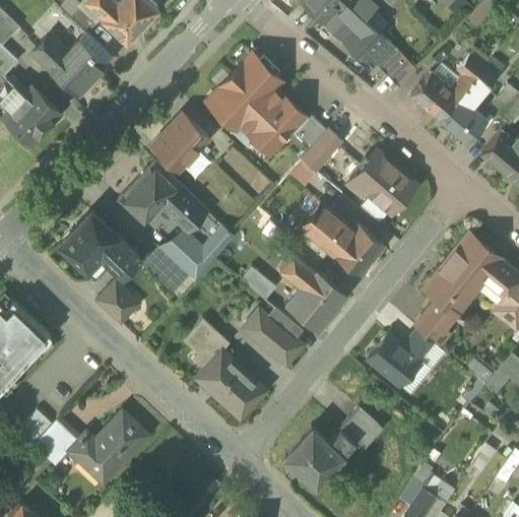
[(149,0),(119,0),(118,1),(116,0),(84,0),(102,18),(101,20),(126,42),(158,8),(149,0)]
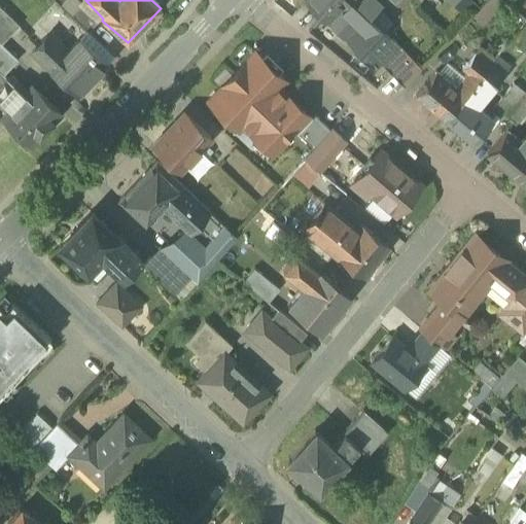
[(347,0),(307,0),(305,3),(329,26),(343,12),(351,3),(347,0)]
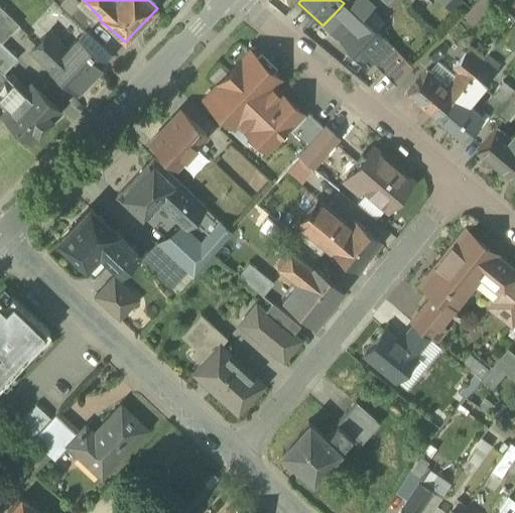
[(367,0),(346,0),(344,3),(361,20),(362,19),(370,11),(374,6),(367,0)]
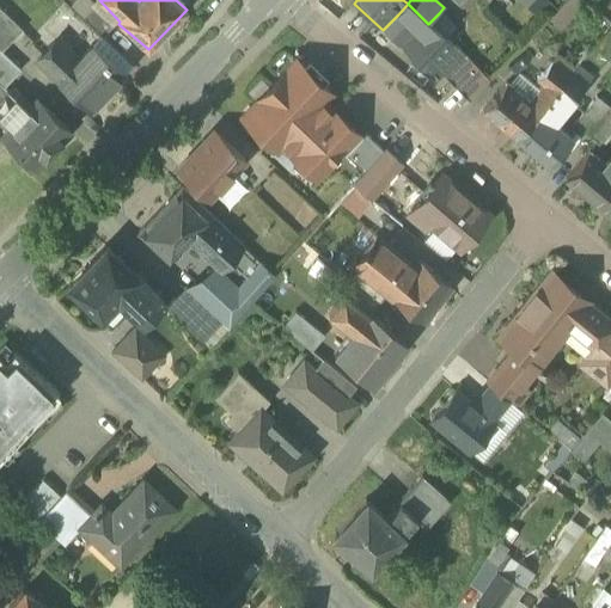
[(428,24),(408,4),(398,14),(417,34),(419,34),(428,24)]
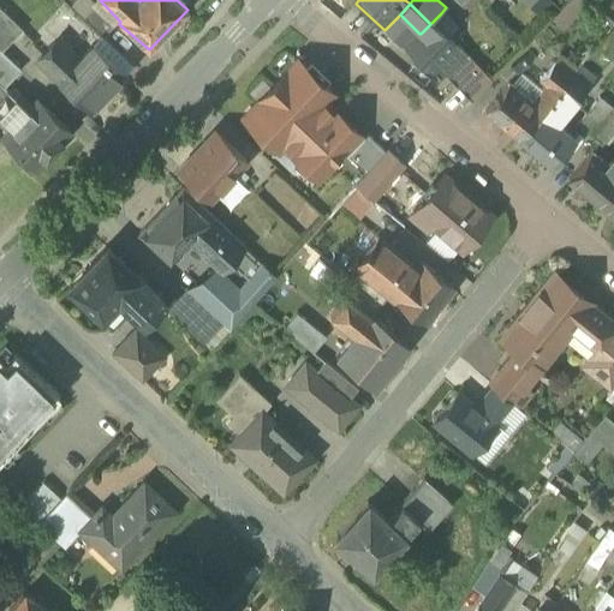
[(23,31),(0,9),(0,51),(3,53),(23,31)]
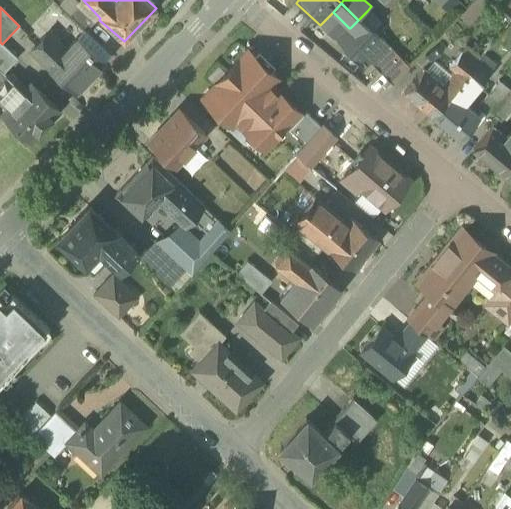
[(383,25),(367,11),(359,19),(374,34),(383,25)]
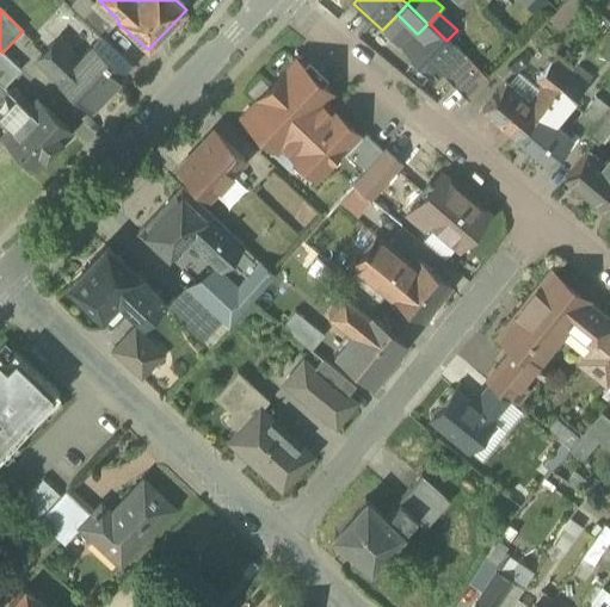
[(447,41),(429,23),(427,24),(418,33),(417,33),(401,49),(402,50),(405,48),(431,74),(455,49),(456,49),(447,41)]
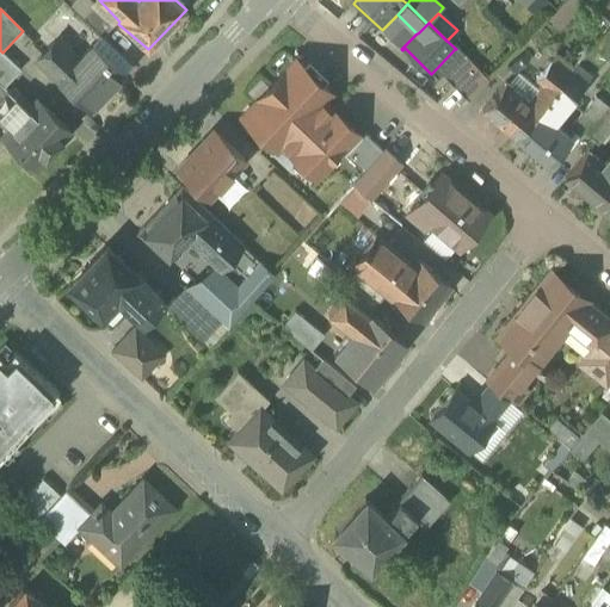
[(93,47),(75,66),(55,45),(39,62),(60,81),(60,82),(91,111),(124,76),(93,47)]
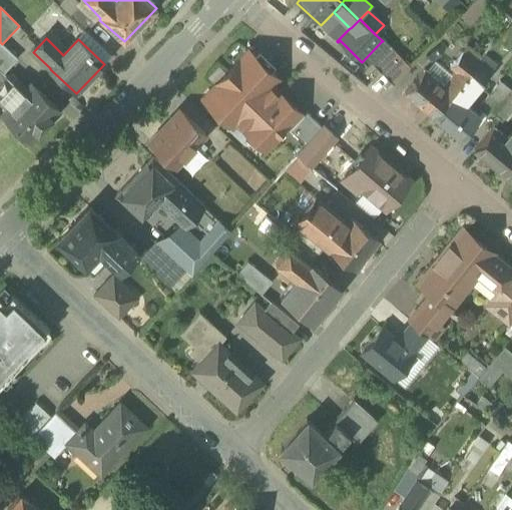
[(389,48),(373,64),(373,63),(369,67),(363,61),(362,62),(369,68),(373,65),(395,87),(412,70),(383,40),(383,41),(382,41),(389,48)]
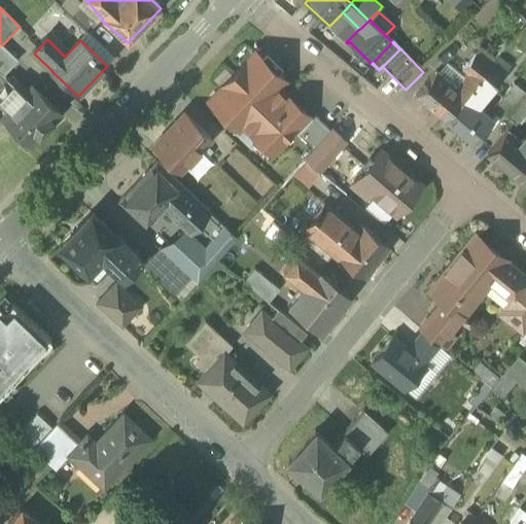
[(2,45),(0,43),(0,73),(4,77),(20,62),(2,45)]
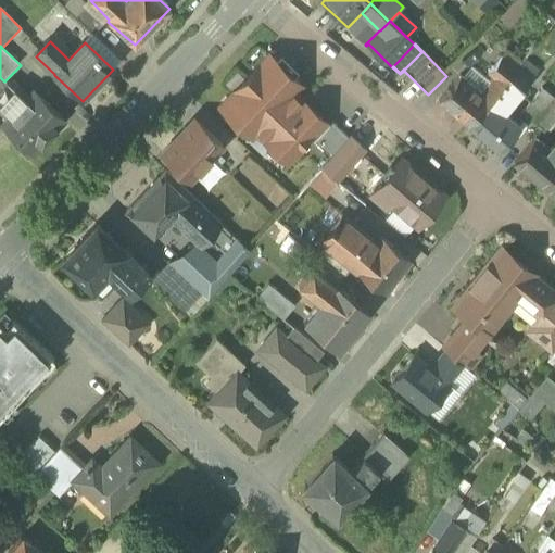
[(509,48),(489,74),(494,79),(482,96),(491,103),(527,61),(509,48)]
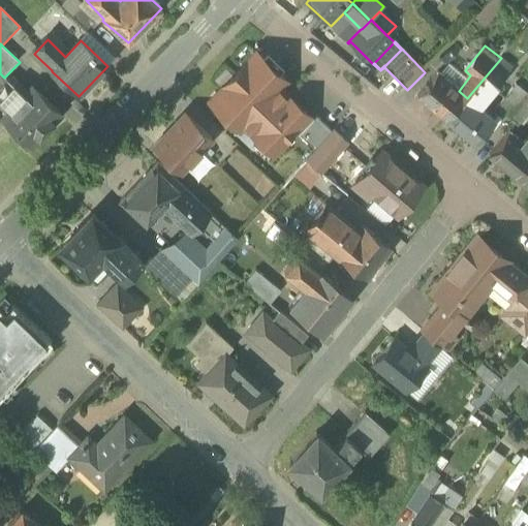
[(286,83),(257,55),(211,103),(240,132),(245,127),(278,159),(301,136),(314,123),(280,91),(286,83)]
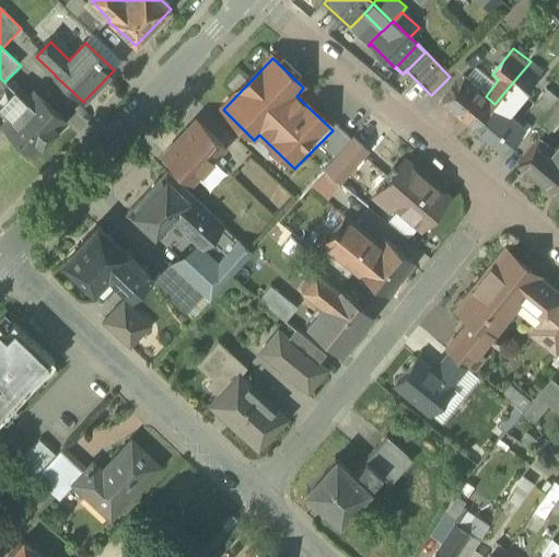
[(531,61),(495,104),(503,112),(507,107),(511,111),(535,82),(537,79),(542,78),(545,73),(531,61)]
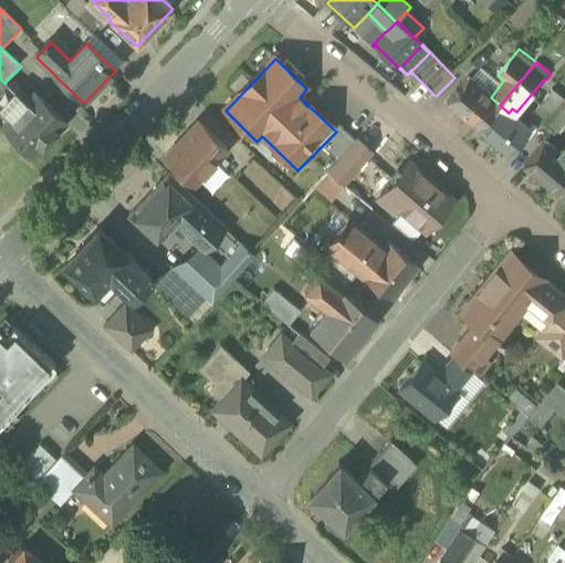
[(491,97),(469,80),(448,105),(479,132),(500,105),(491,97)]
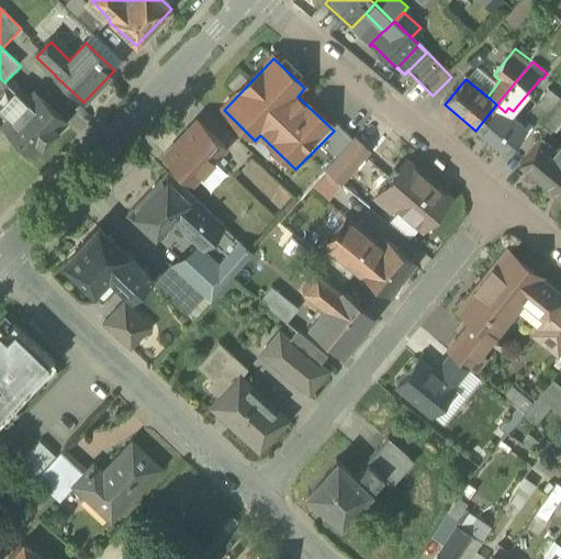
[(9,86),(0,94),(0,108),(12,120),(27,103),(9,86)]
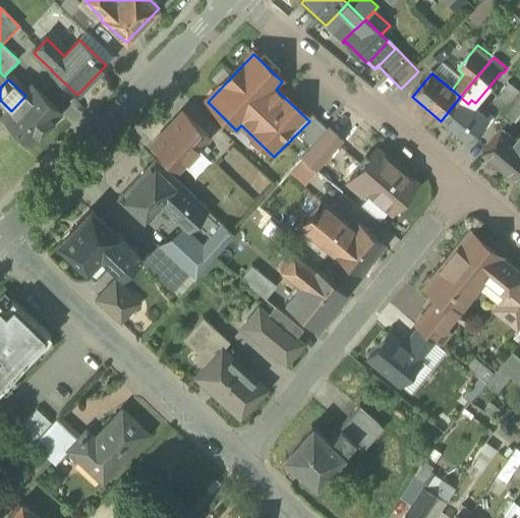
[(509,84),(490,108),(501,117),(519,95),(519,93),(509,84)]
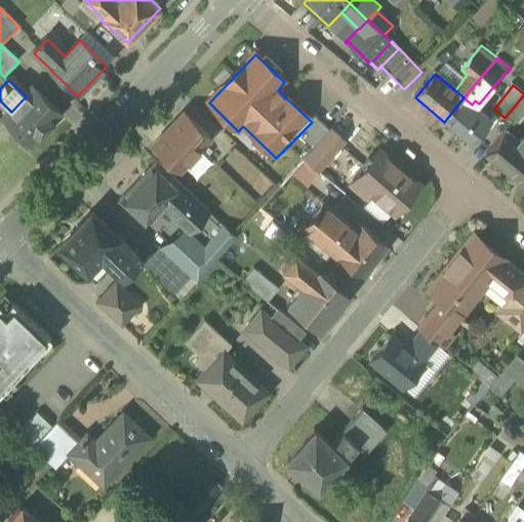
[(11,112),(4,119),(31,144),(59,114),(33,88),(26,96),(11,112)]
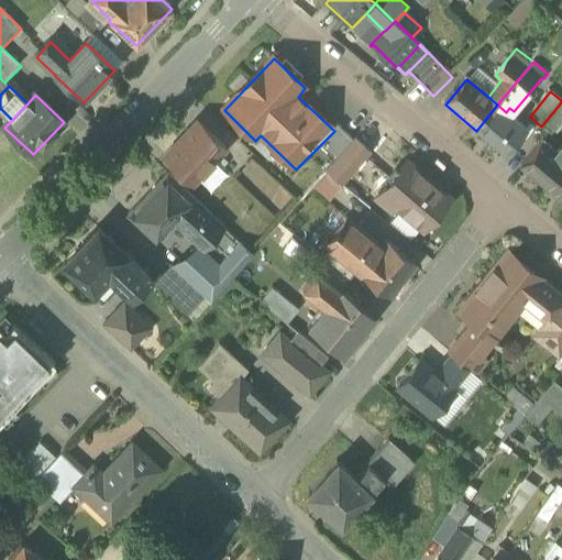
[(561,102),(542,127),(552,135),(561,123),(561,102)]
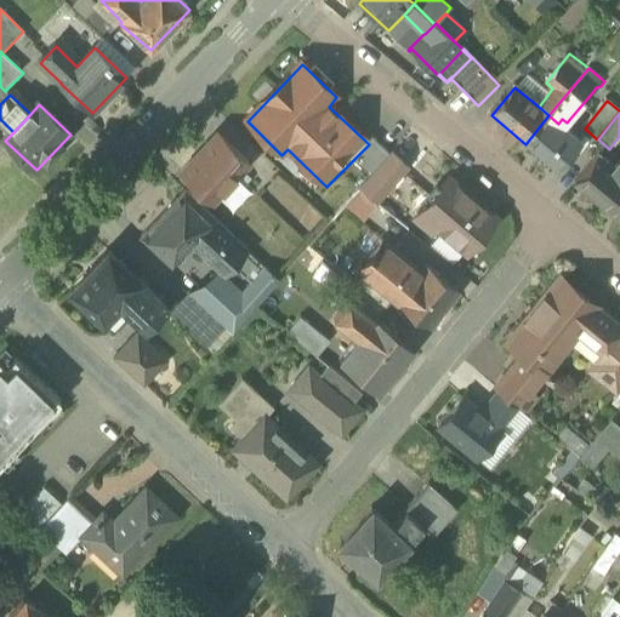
[(558,124),(549,115),(525,144),(557,171),(580,142),(558,124)]
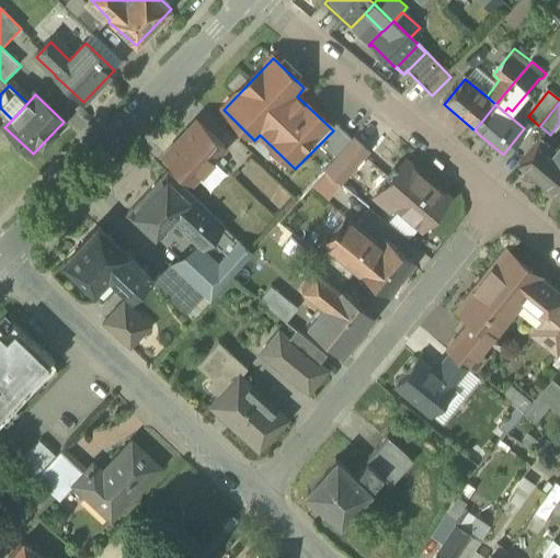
[(197,124),(166,158),(193,183),(225,149),(197,124)]
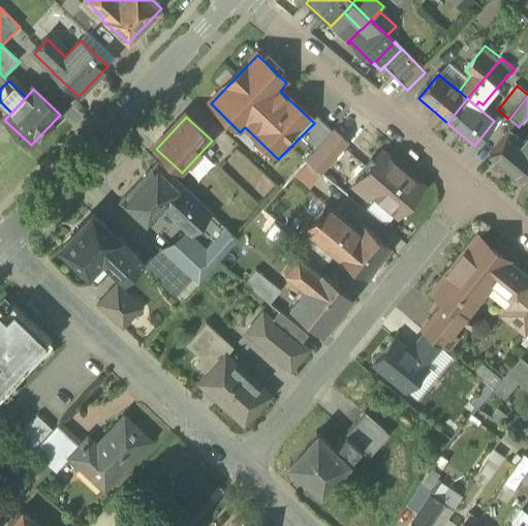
[(314,123),(301,136),(317,153),(334,134),(317,119),(314,123)]
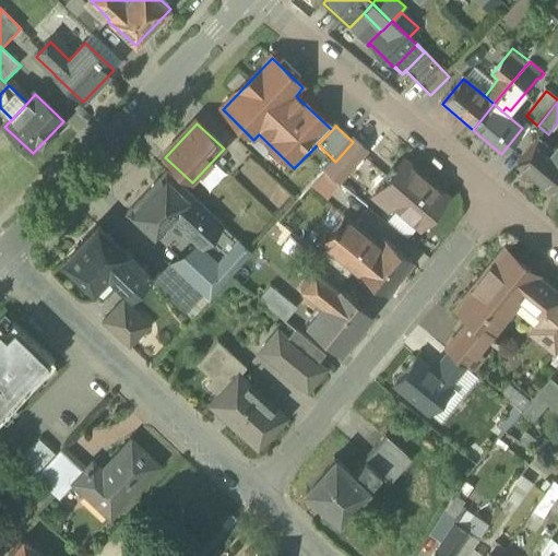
[(354,141),(325,174),(340,185),(368,153),(354,141)]
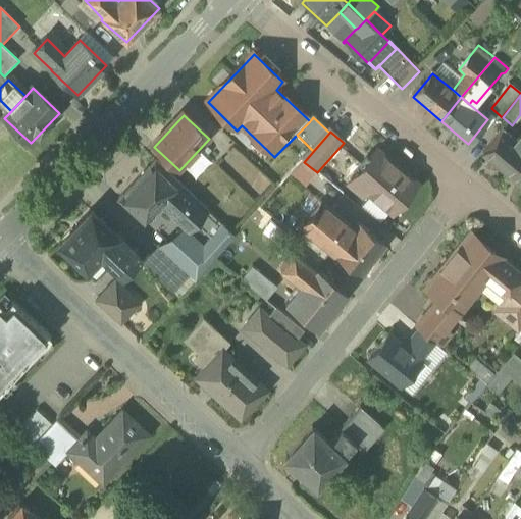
[(520,147),(517,144),(503,133),(483,156),(510,178),(520,165),(520,147)]
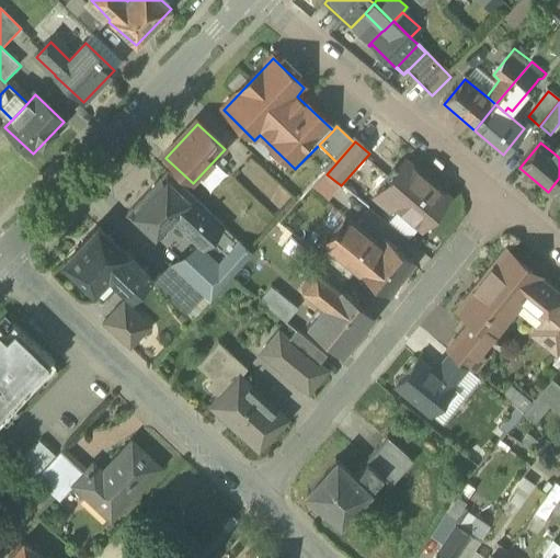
[(449,200),(407,163),(378,197),(393,211),(396,208),(423,231),(449,200)]
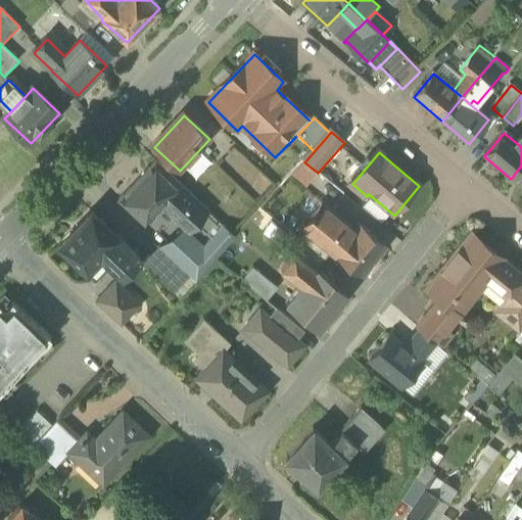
[(173,179),(156,162),(120,201),(146,226),(161,208),(185,231),(190,235),(209,214),(173,179)]
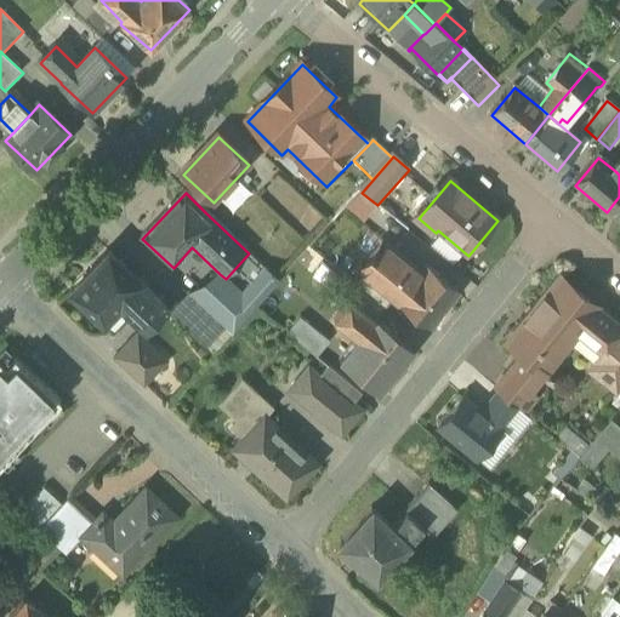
[(619,196),(607,212),(619,223),(619,196)]
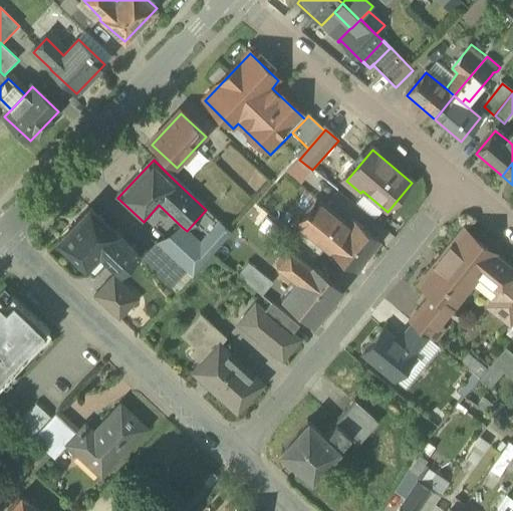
[(353,221),(349,226),(316,199),(296,225),(299,227),(300,226),(326,248),(355,271),(379,242),(353,221)]
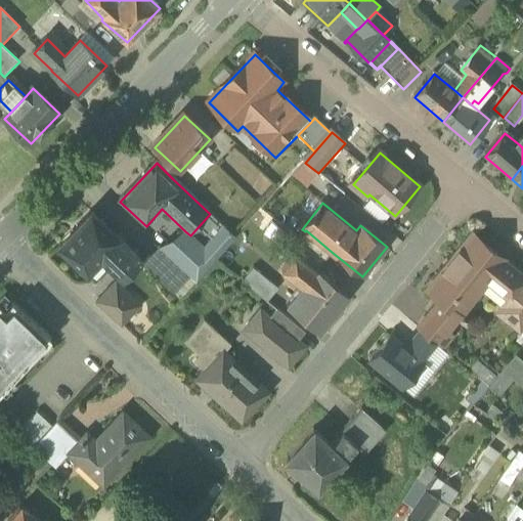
[(119,241),(92,214),(60,248),(87,272),(103,256),(113,265),(124,276),(138,261),(147,252),(139,245),(132,253),(119,241)]
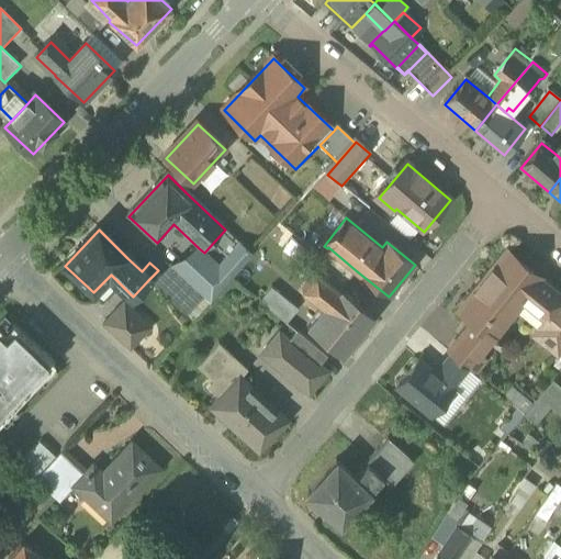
[(204,253),(199,248),(177,272),(194,289),(194,290),(204,300),(209,304),(212,301),(213,302),(233,280),(254,256),(240,244),(220,267),(204,253)]
